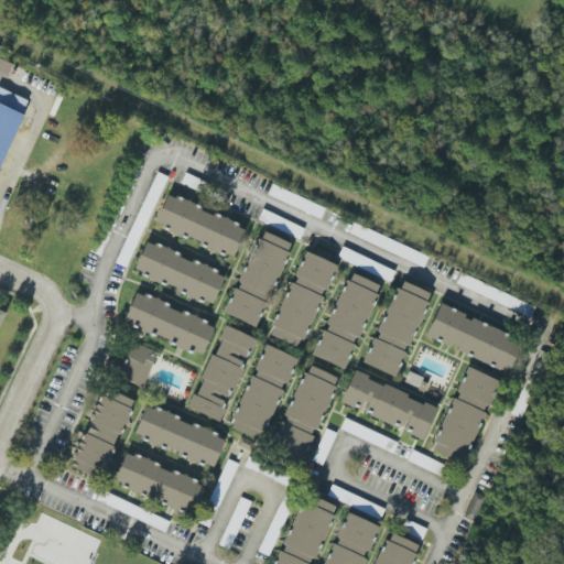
[(0,73),(8,76),(12,64),(0,58),(0,73)]
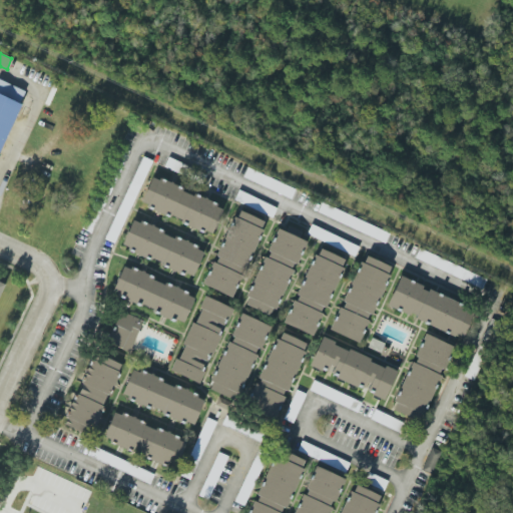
[(0,152),(25,90),(0,80),(0,152)]
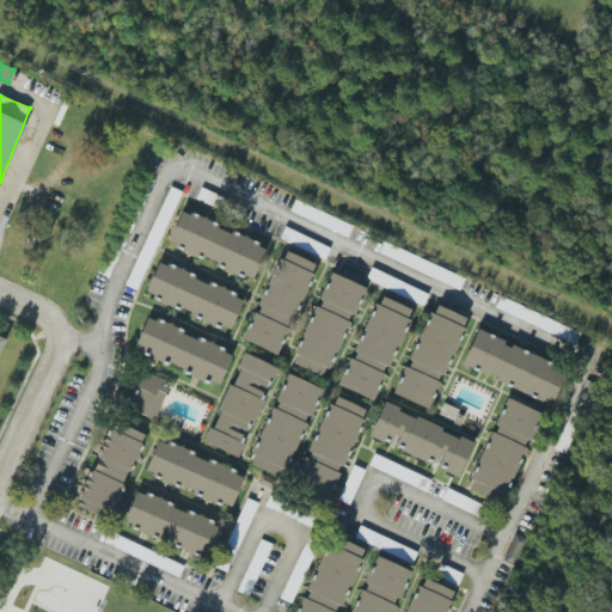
[(151,262),(179,191),(169,187),(140,257),(151,262)]
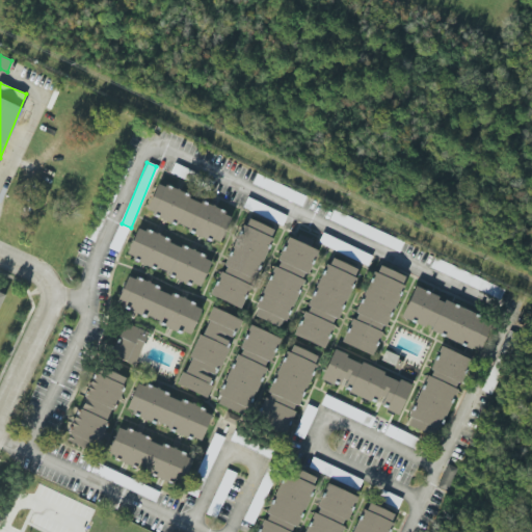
[(301,206),(306,195),(258,176),(254,186),(301,206)]
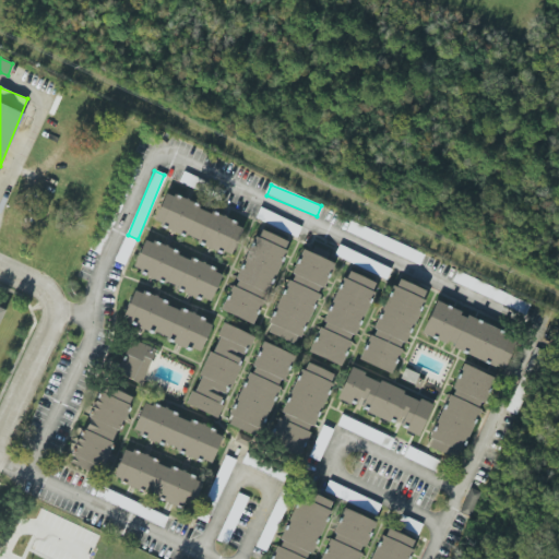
[(164,193),(171,197),(173,194),(199,205),(198,207),(210,213),(211,212),(235,222),(234,225),(241,228),(230,254),(223,251),(222,253),(197,242),(198,240),(186,235),(185,237),(158,226),(161,223),(153,219),(164,193)]
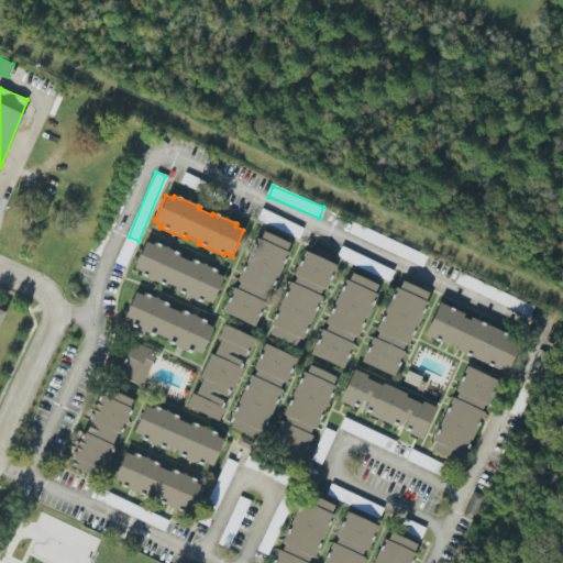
[(262,231),(289,244),(285,251),(288,253),(267,297),(265,295),(262,300),(265,302),(253,327),(221,312),(232,287),(236,289),(239,283),(235,280),(255,238),(258,240),(262,231)]
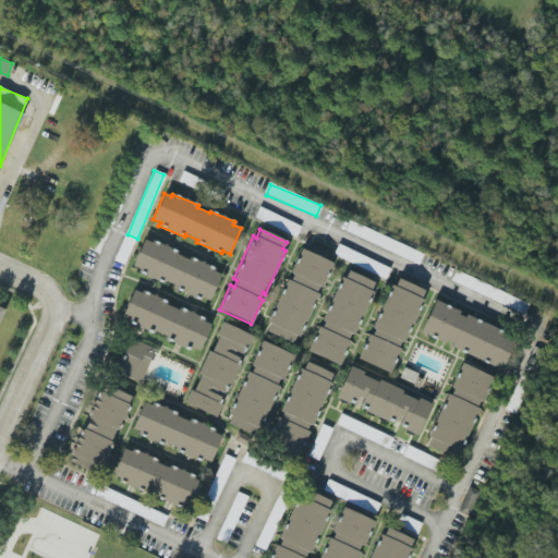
[(144,240),(150,243),(152,240),(178,251),(177,254),(189,259),(190,257),(215,268),(214,270),(221,275),(209,301),(203,298),(202,300),(176,288),(177,287),(166,281),(164,283),(138,273),(140,269),(132,266),(144,240)]
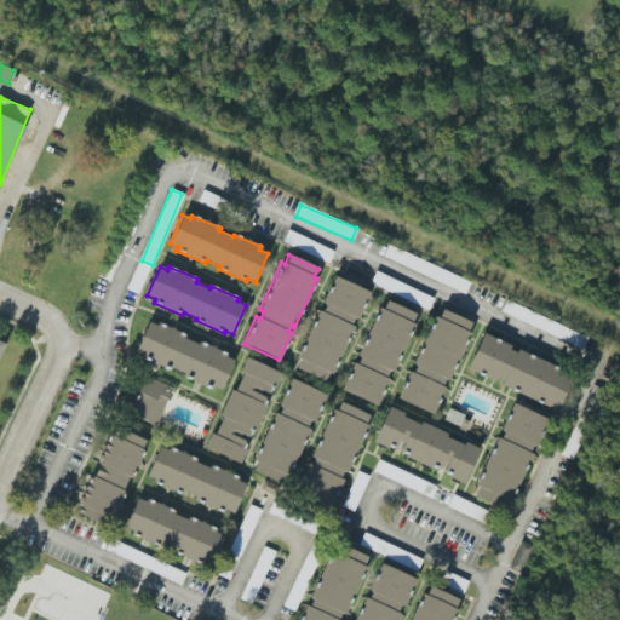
[(326,380),(297,367),(300,360),(297,359),(320,309),(322,311),(326,305),(322,303),(334,275),(371,292),(359,319),(354,316),(350,325),(355,327),(333,373),(331,372),(326,380)]
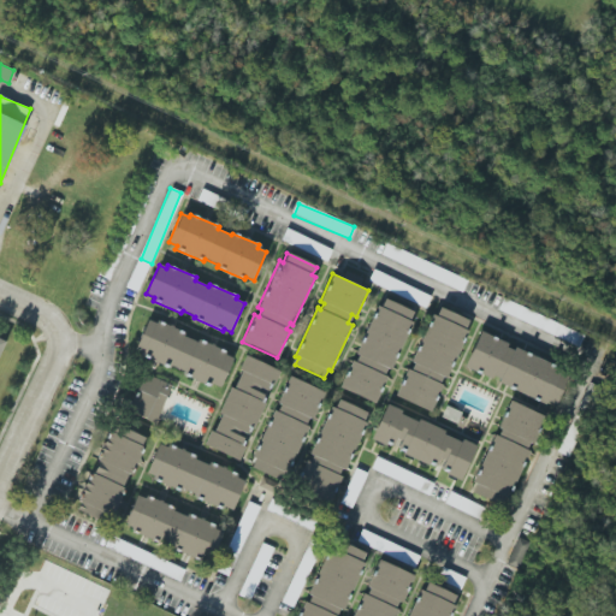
[(384,298),(413,312),(409,320),(412,321),(390,369),(386,368),(384,374),(386,377),(374,403),(339,388),(351,360),(355,361),(359,355),(355,353),(377,306),(380,307),(384,298)]
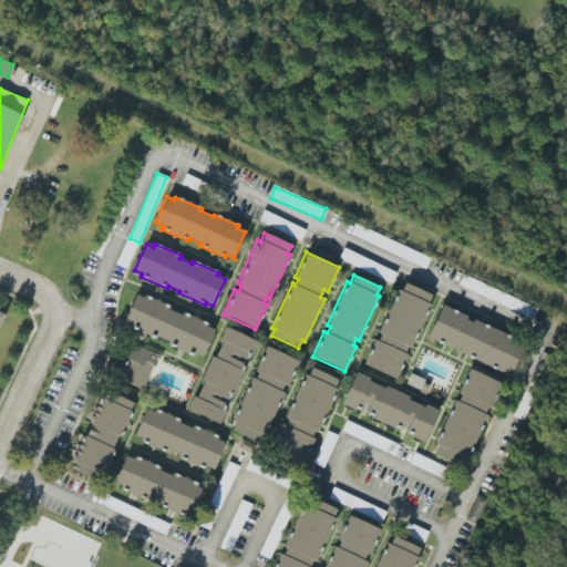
[(405,282),(432,295),(429,302),(431,303),(410,348),(408,347),(405,352),(409,353),(397,380),(363,364),(375,340),(379,341),(382,333),(379,332),(399,289),(401,290),(405,282)]
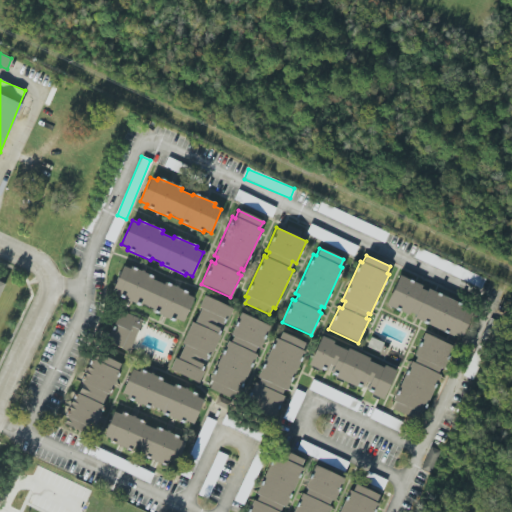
[(122,266),(129,269),(130,266),(154,276),(153,279),(164,284),(165,282),(187,292),(186,294),(193,298),(183,322),(176,319),(175,321),(152,310),(153,309),(142,304),(141,306),(117,296),(119,293),(112,290),(122,266)]
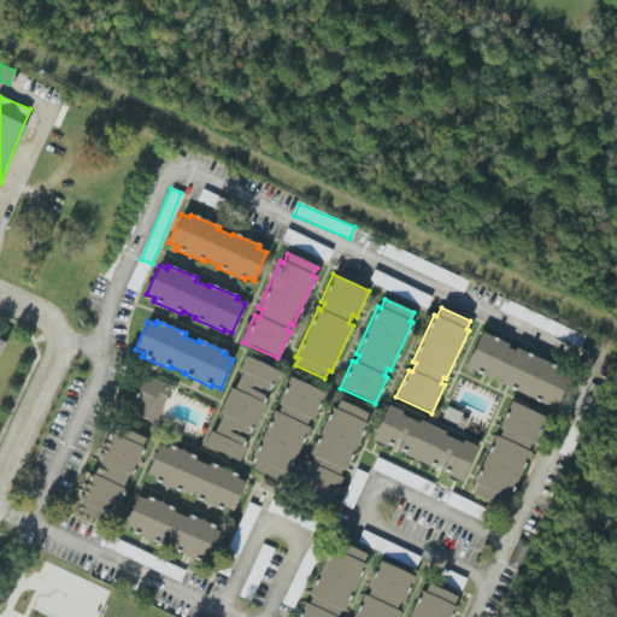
[(570,376),(557,405),(548,401),(547,405),(499,382),(500,380),(494,376),(493,380),(464,366),(481,331),(507,344),(506,348),(515,352),(516,347),(563,369),(562,372),(570,376)]
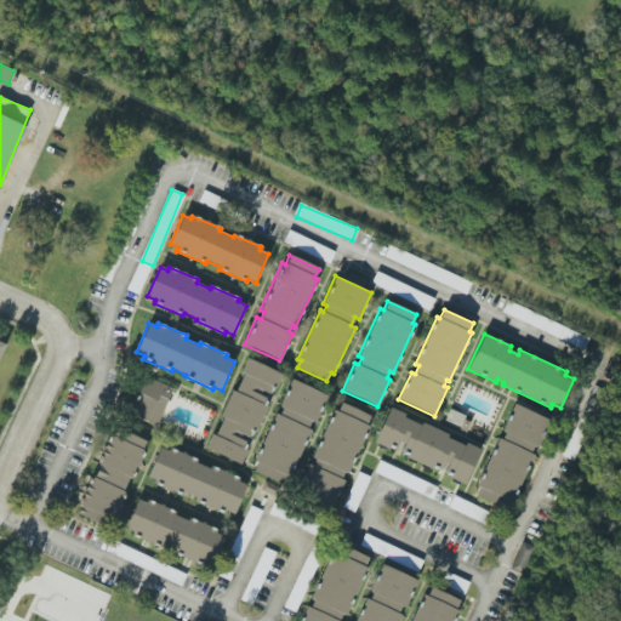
[(248,359),(281,375),(275,388),(273,387),(269,394),(262,391),(260,394),(269,399),(266,405),(268,406),(255,432),(254,432),(250,438),(241,434),(239,439),(248,443),(244,450),(246,450),(239,465),(205,448),(212,434),(215,436),(222,419),(220,416),(232,391),(235,392),(244,374),(241,372),(248,359)]
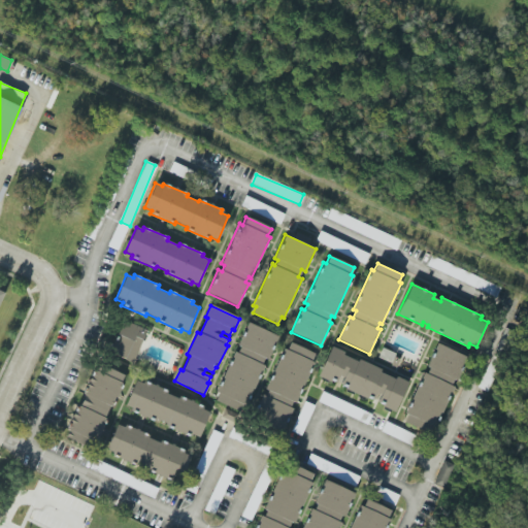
[(146,330),(123,321),(110,354),(134,363),(146,330)]
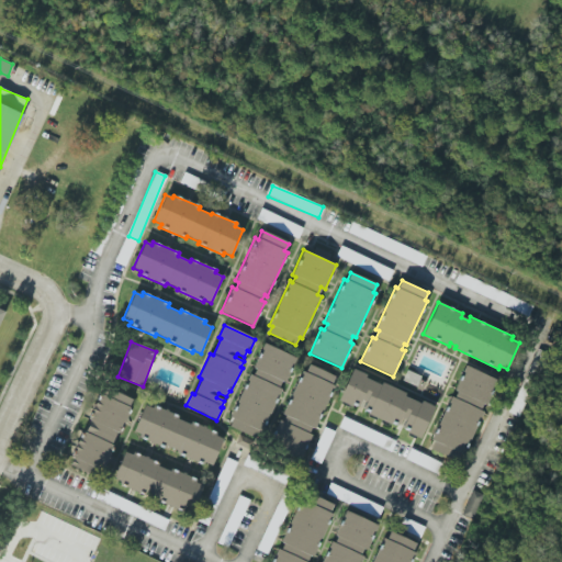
[(257,439),(229,426),(233,419),(231,418),(250,374),(254,375),(256,370),(253,368),(265,343),(296,357),(285,382),(282,380),(278,388),(282,390),(263,431),(260,430),(257,439)]
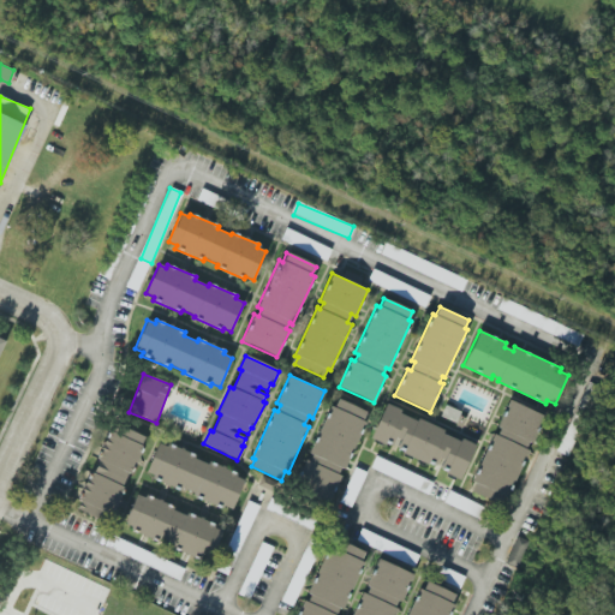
[(338,398),(368,412),(363,421),(366,422),(345,470),(341,469),(338,475),(341,476),(328,503),(293,488),(306,460),(310,461),(314,454),(310,452),(330,406),(334,407),(338,398)]
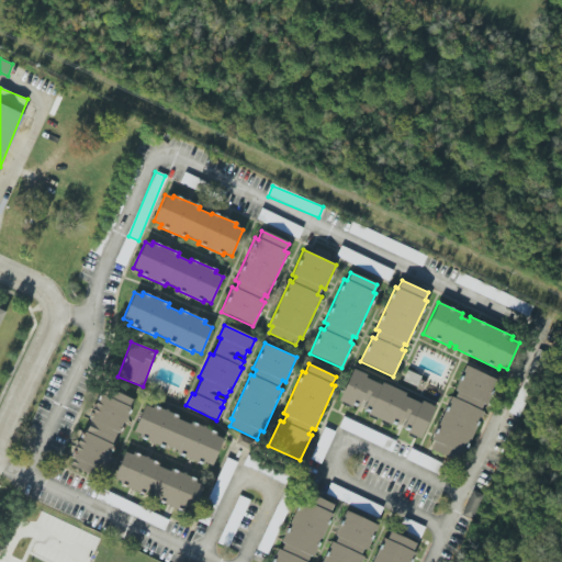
[(458,461),(430,449),(434,441),(431,440),(451,396),(453,397),(457,392),(454,390),(465,366),(497,379),(486,405),(483,403),(480,409),(483,412),(463,454),(461,453),(458,461)]
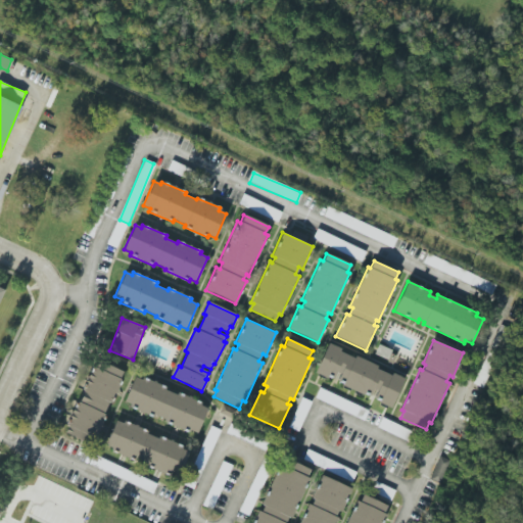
[(403,379),(390,408),(378,401),(379,400),(373,397),(376,391),(373,389),(370,396),(364,394),(364,395),(341,385),(342,383),(336,381),(340,373),(335,371),(332,378),(327,376),(326,377),(315,372),(328,343),(340,348),(339,350),(353,358),(354,355),(377,366),(376,369),(390,376),(391,373),(403,379)]
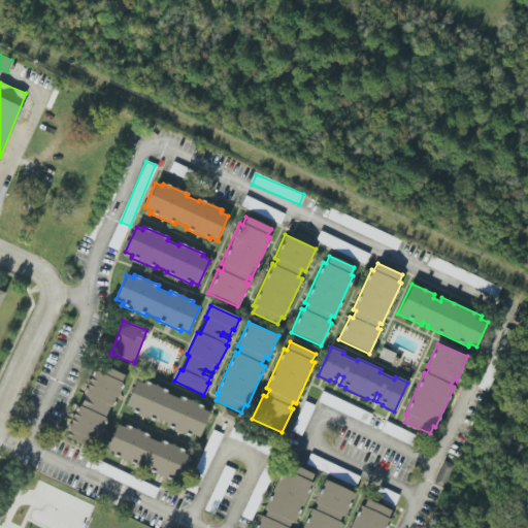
[(64,436),(67,430),(65,430),(76,405),(79,406),(85,394),(83,393),(96,363),(124,375),(120,384),(122,385),(112,406),(109,405),(103,419),(105,420),(92,449),(64,436)]
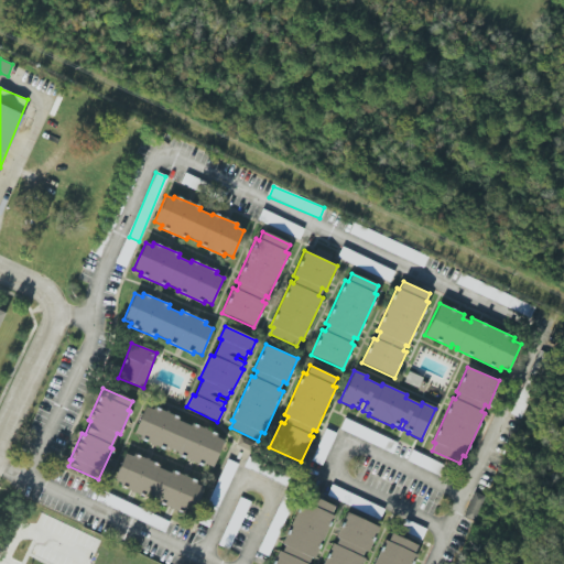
[(144,407),(152,410),(153,407),(180,418),(179,421),(191,426),(192,424),(217,435),(215,437),(224,441),(212,467),(205,465),(204,466),(179,455),(179,453),(167,448),(166,451),(140,440),(141,436),(133,433),(144,407)]
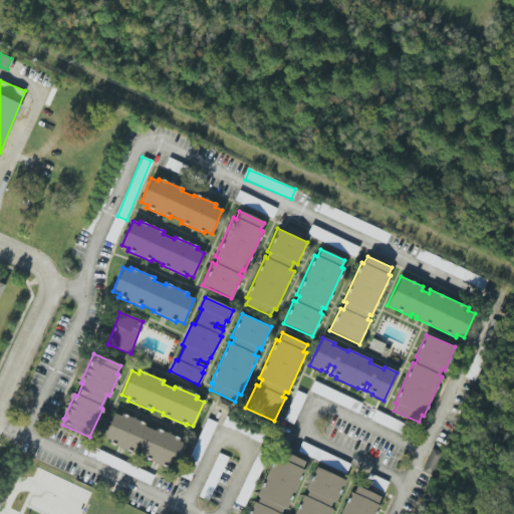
[(113,413),(119,416),(120,413),(145,424),(144,426),(155,431),(156,429),(179,439),(178,441),(185,444),(175,469),(168,466),(167,468),(144,457),(145,456),(134,451),(133,454),(108,443),(109,440),(102,437),(113,413)]
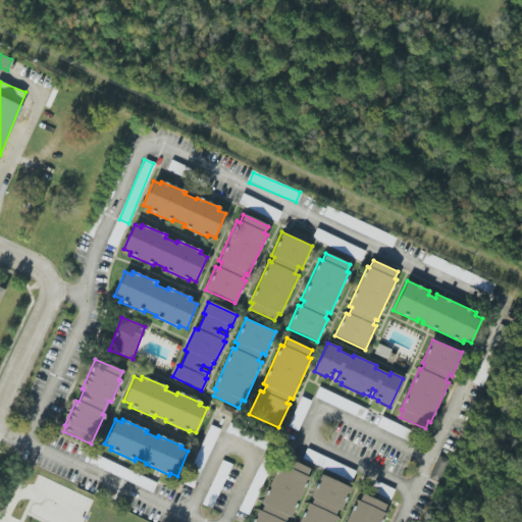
[(225,433),(264,449),(268,437),(230,421),(225,433)]
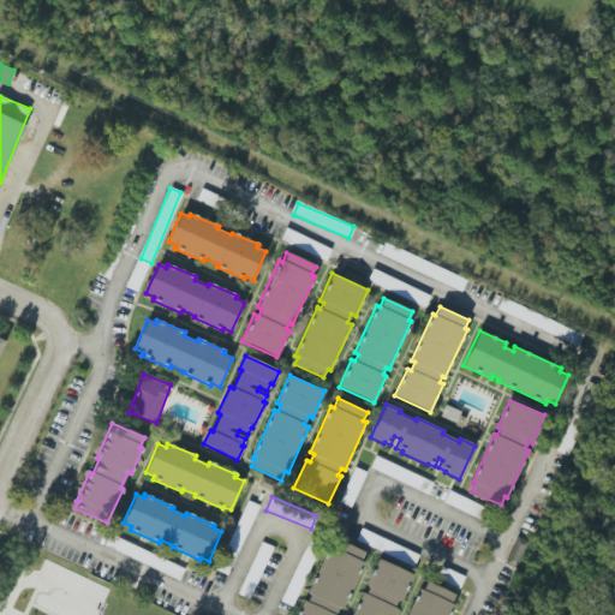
[(335,539),(364,553),(360,561),(364,562),(341,610),(338,609),(335,614),(296,614),(303,601),(306,602),(311,595),(306,592),(328,547),(332,548),(335,539)]
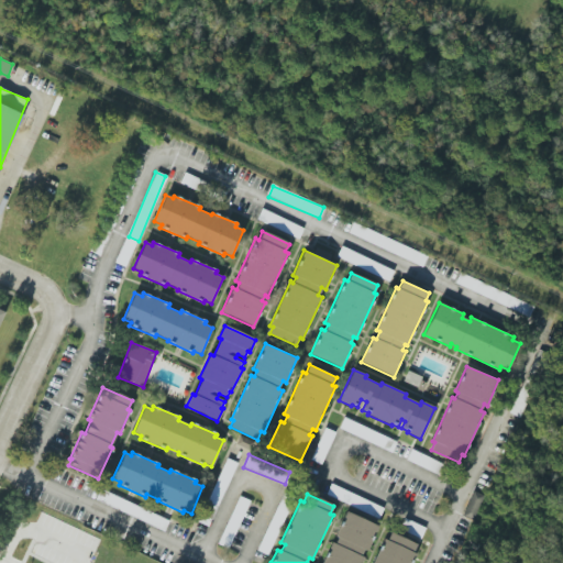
[(321,562),(332,542),(334,543),(337,538),(334,537),(345,510),(378,526),(366,550),(363,549),(360,556),(364,558),(361,562),(321,562)]
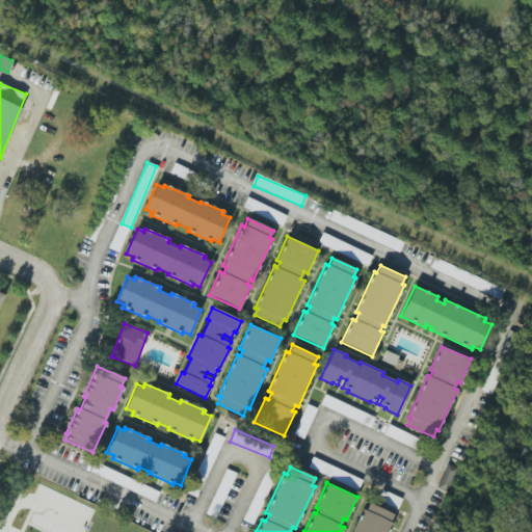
[(369,502),(394,514),(391,522),(394,523),(389,531),(351,531),(363,508),(366,510),(369,502)]
